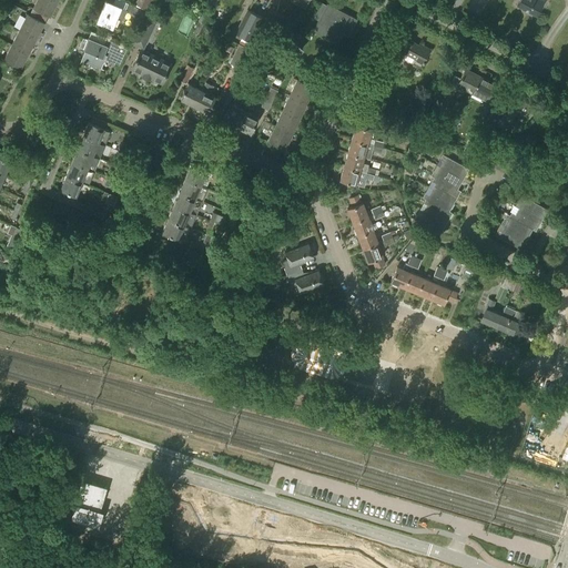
[(7,0),(0,12),(0,17),(4,20),(13,4),(7,0)]
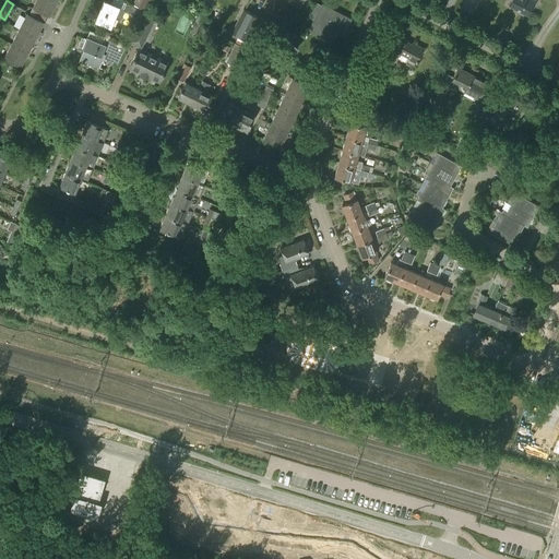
[(57,1),(54,0),(36,0),(33,8),(49,16),(57,1)]
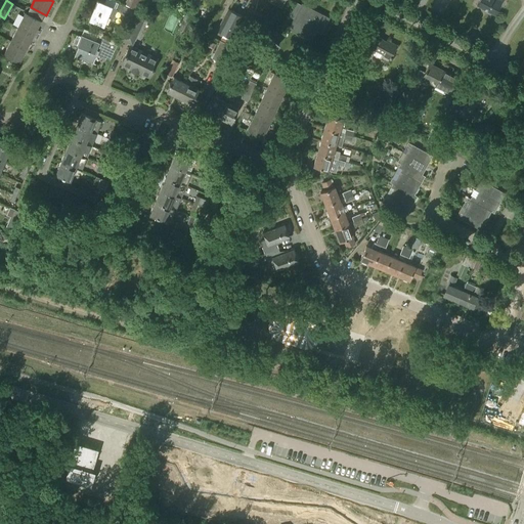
[(487,0),(484,8),(495,13),(501,0),(487,0)]
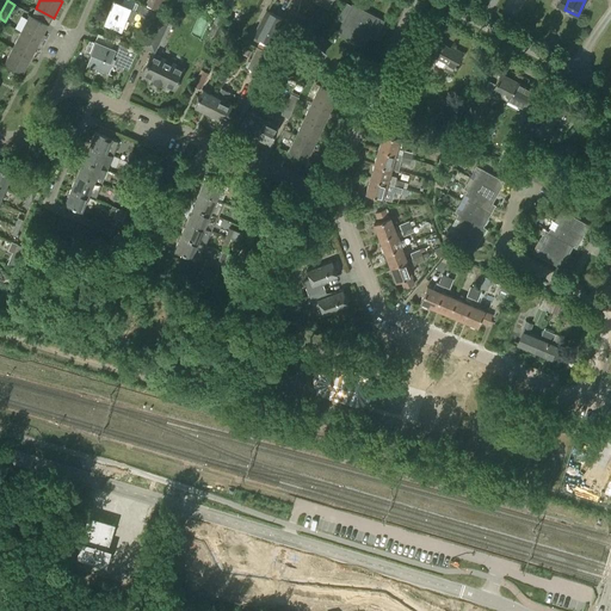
[(105,22),(121,29),(125,17),(133,20),(136,11),(129,8),(129,7),(113,1),(105,22)]
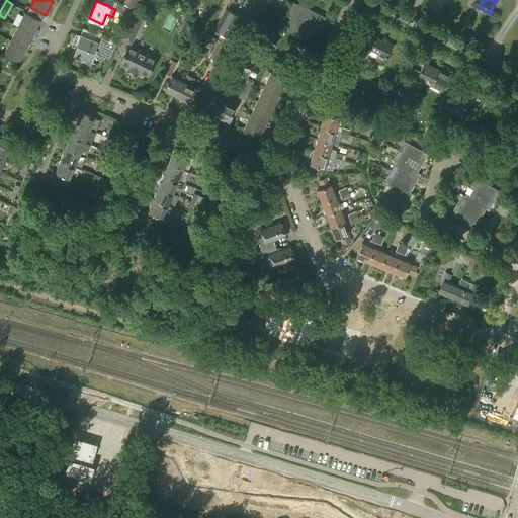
[(290,19),(286,27),(308,38),(313,29),(316,30),(319,24),(321,25),(325,17),(298,4),(297,6),(290,19)]
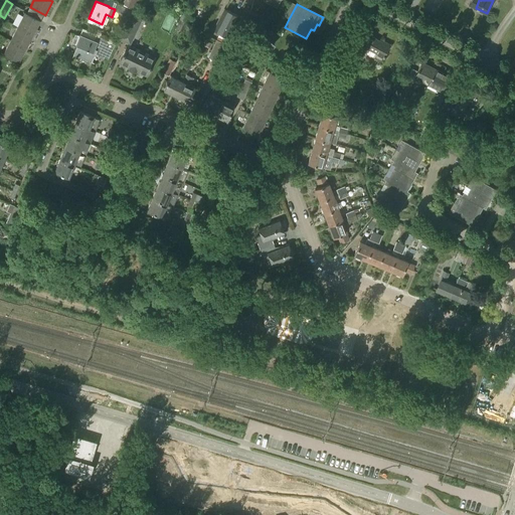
[(117,11),(128,17),(131,11),(120,5),(117,11)]
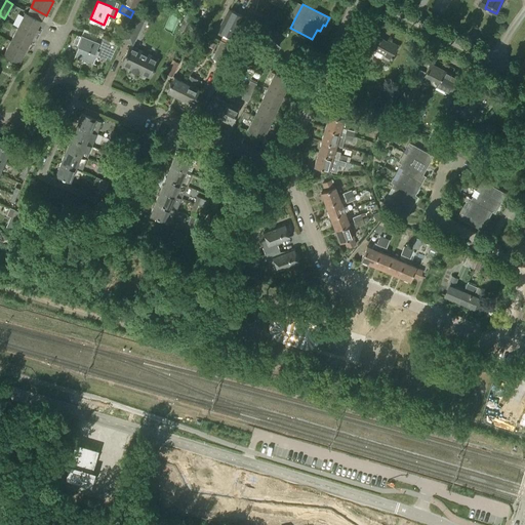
[(184,18),(185,19),(179,29),(187,32),(196,11),(189,8),(184,18)]
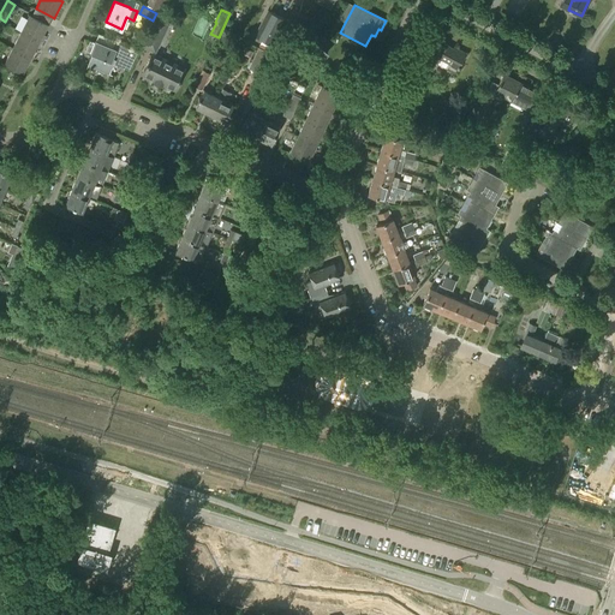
[(268,11),(255,36),(263,40),(273,45),(286,19),(268,11)]
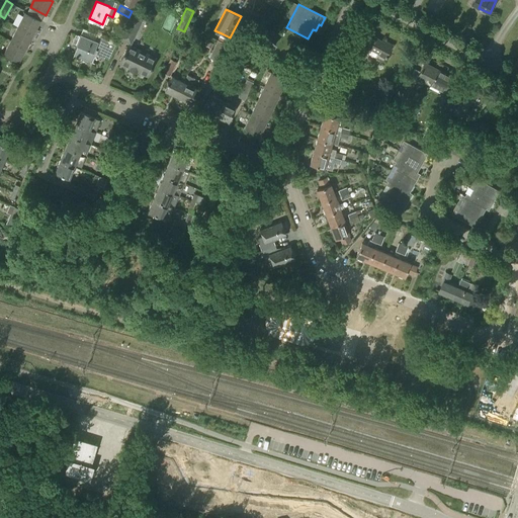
[(252,29),(258,16),(254,14),(248,11),(242,24),(247,27),(252,29)]
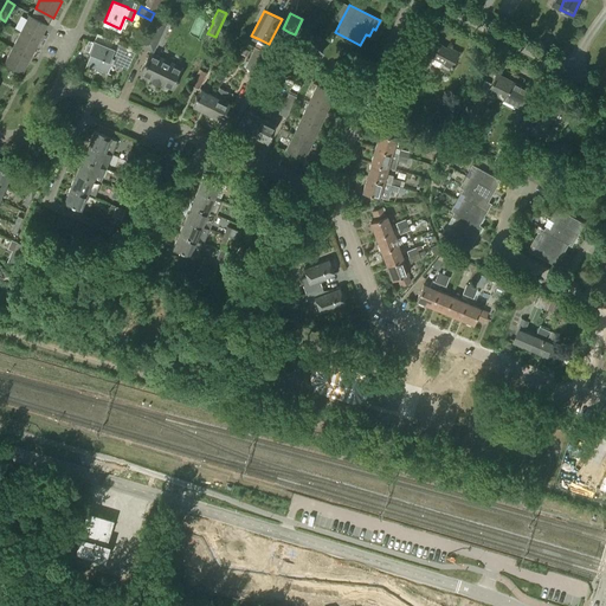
[(30,14),(21,31),(39,40),(47,24),(30,14)]
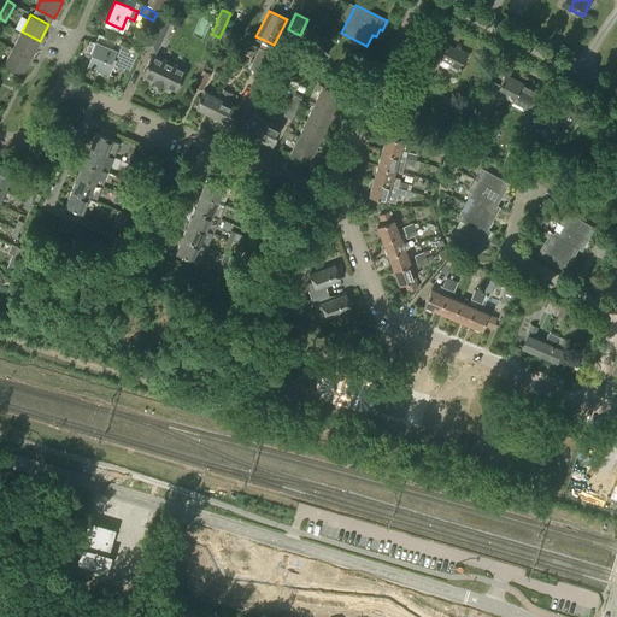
[(145,45),(156,51),(169,22),(158,17),(145,45)]
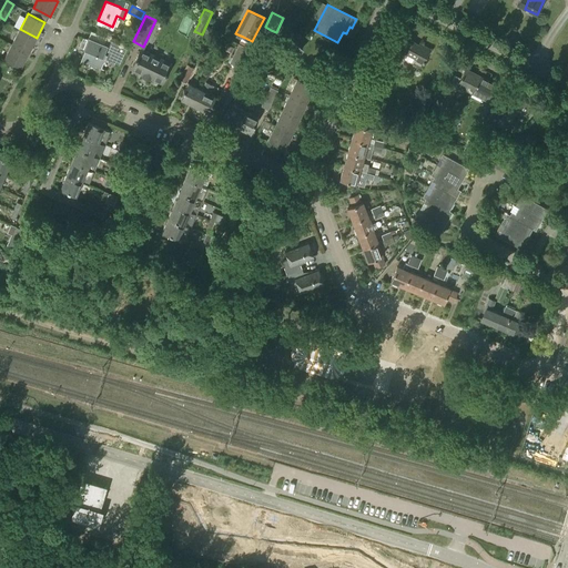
[(29,53),(37,38),(20,29),(12,44),(29,53)]
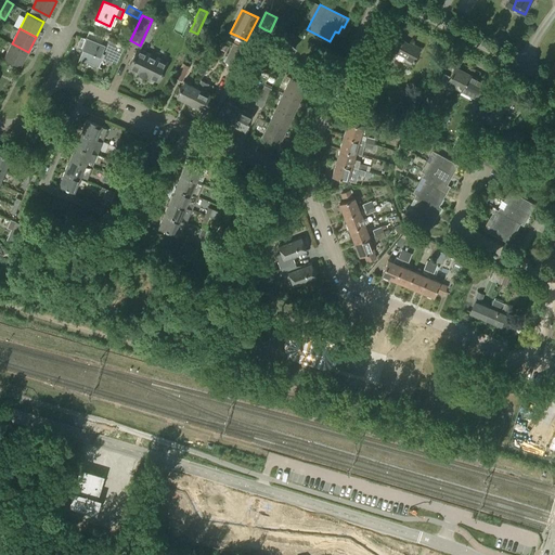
[(84,61),(99,67),(103,56),(117,63),(121,53),(124,48),(106,39),(104,37),(92,33),(90,38),(87,36),(81,48),(84,48),(79,59),(81,60),(81,62),(82,62),(84,61)]
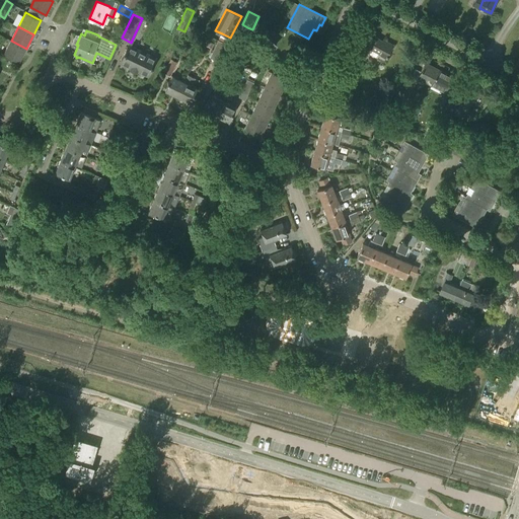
[(356,42),(348,58),(361,64),(369,48),(379,54),(377,58),(384,62),(392,46),(369,33),(368,35),(361,31),(356,41),(356,42)]
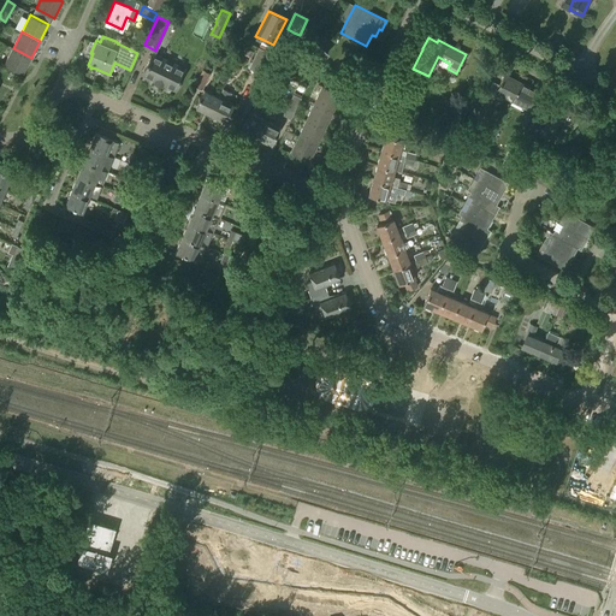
[(279,61),(291,67),(301,48),(289,42),(279,61)]
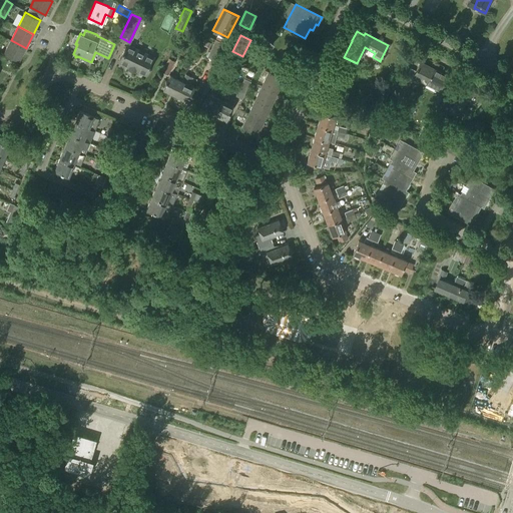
[(207,57),(216,61),(217,60),(225,44),(215,39),(207,57)]
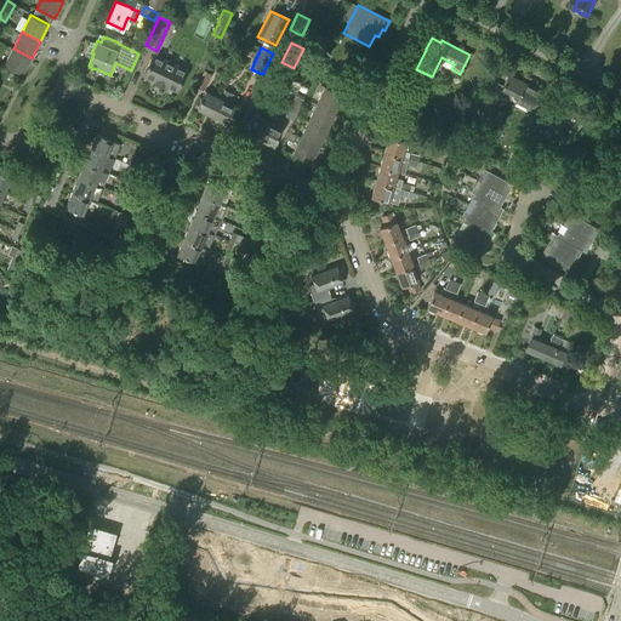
[(32,58),(13,49),(5,66),(23,75),(32,58)]
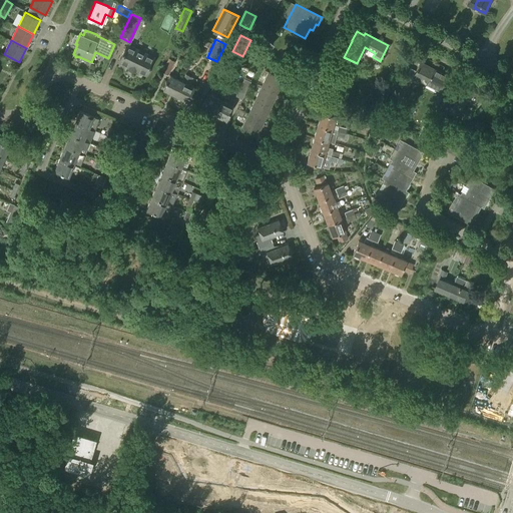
[(273,44),(269,41),(263,47),(269,53),(273,49),(271,47),(273,44)]
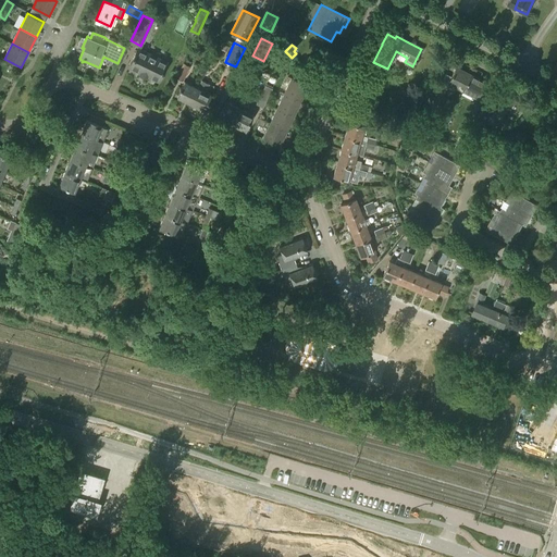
[(139,74),(147,77),(147,75),(159,81),(166,63),(137,49),(130,66),(140,72),(139,74)]
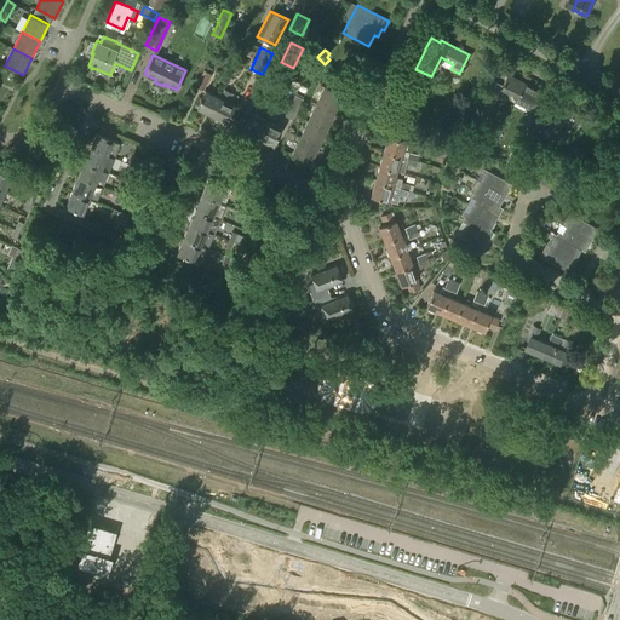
[(372,64),(365,61),(360,74),(366,78),(372,64)]
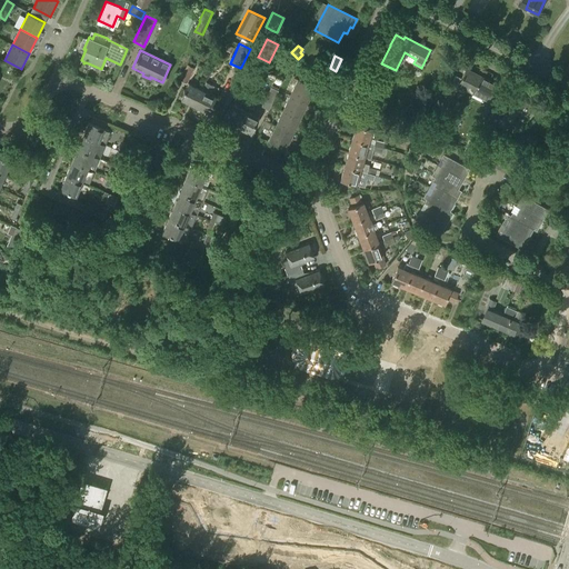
[(180,79),(187,82),(193,68),(188,65),(180,79)]
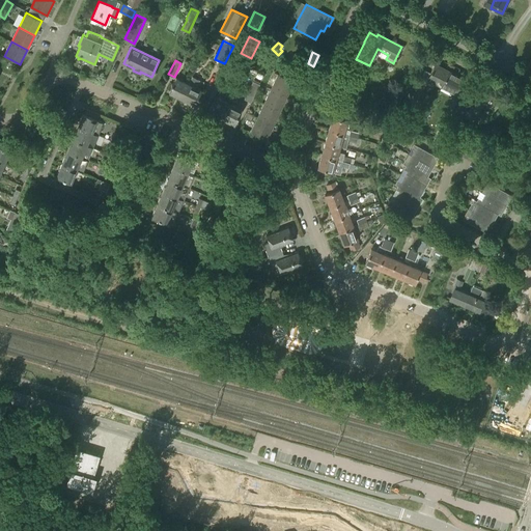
[(421,68),(407,98),(415,102),(427,79),(441,86),(449,72),(435,64),(430,73),(421,68)]
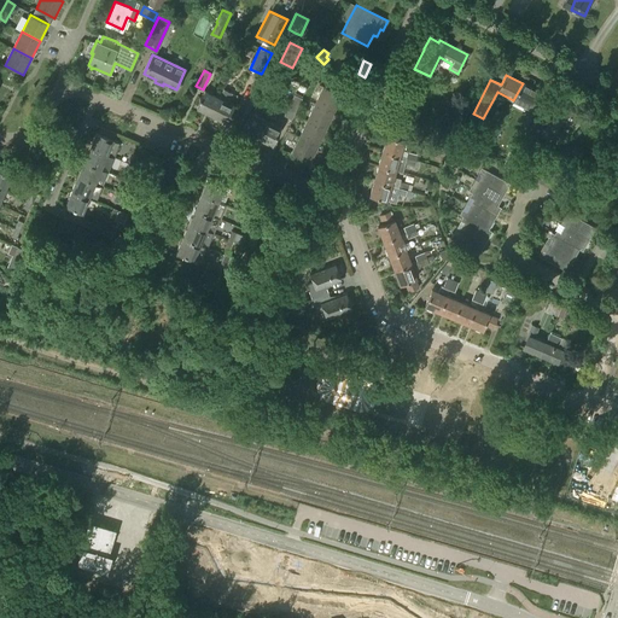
[(254,91),(261,94),(267,81),(260,77),(254,91)]
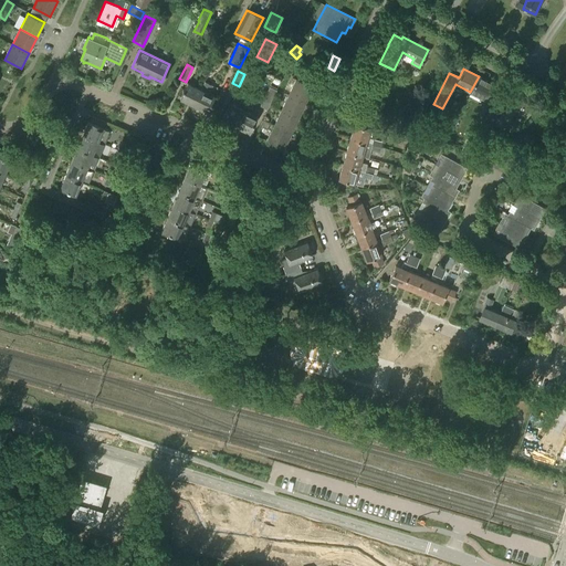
[(479,76),(470,92),(485,100),(493,84),(479,76)]
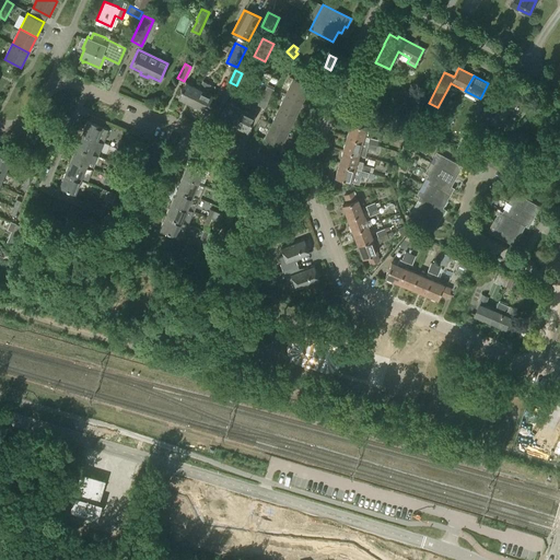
[(293,79),(286,93),(303,102),(310,86),(293,79)]
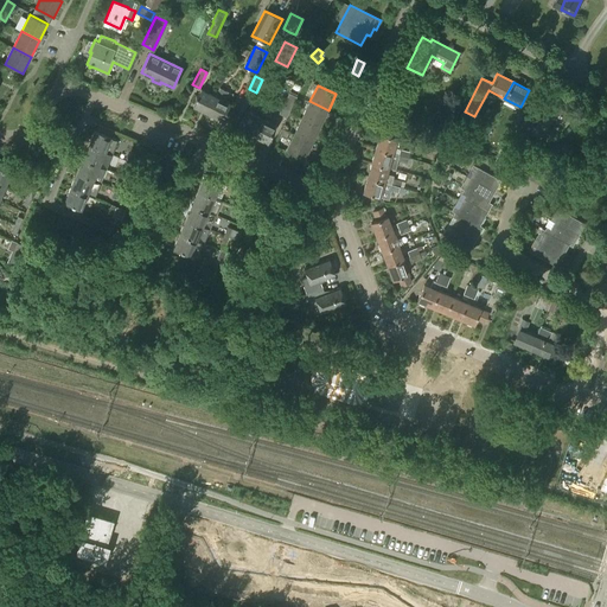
[(190,104),(208,113),(216,96),(202,89),(198,96),(195,95),(190,104)]
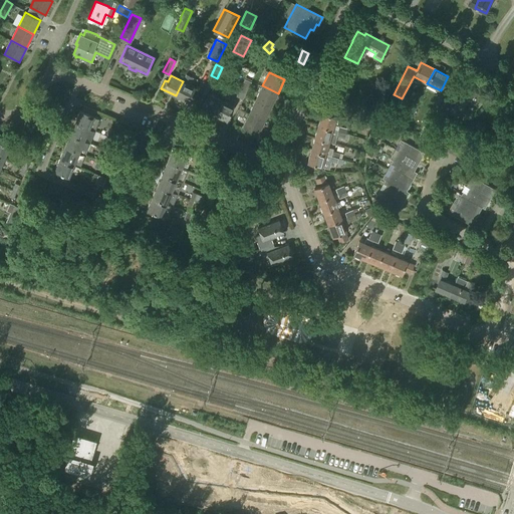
[(237,96),(243,99),(251,82),(245,78),(237,96)]
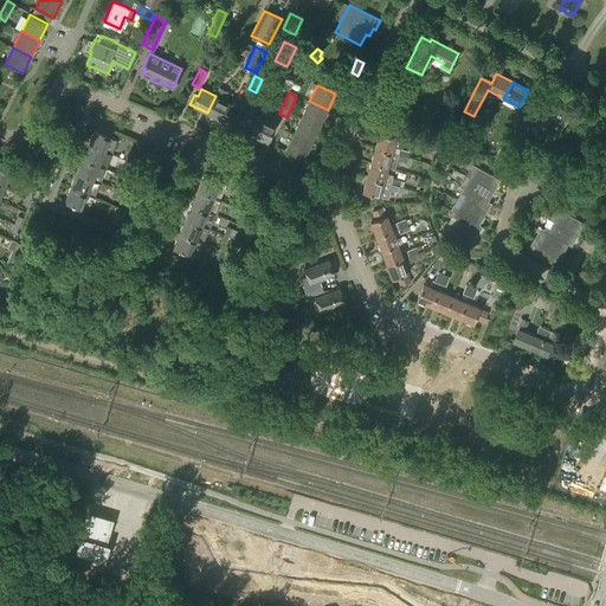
[(232,103),(216,96),(207,113),(224,121),(232,103)]
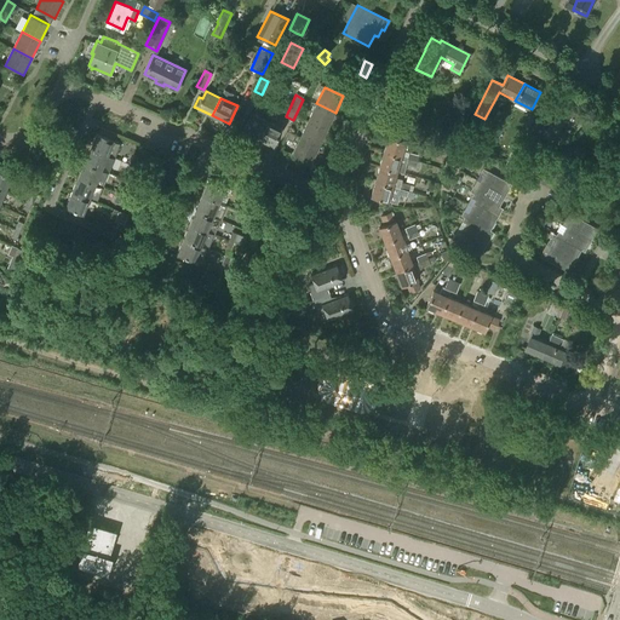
[(424,107),(411,99),(405,110),(419,118),(424,107)]
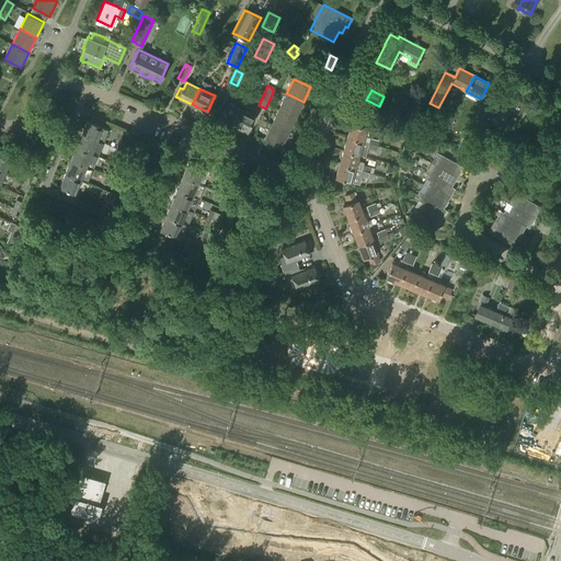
[(523,116),(528,104),(506,92),(495,114),(488,110),(480,123),(489,127),(491,123),(505,130),(510,122),(505,119),(511,110),(523,116)]
